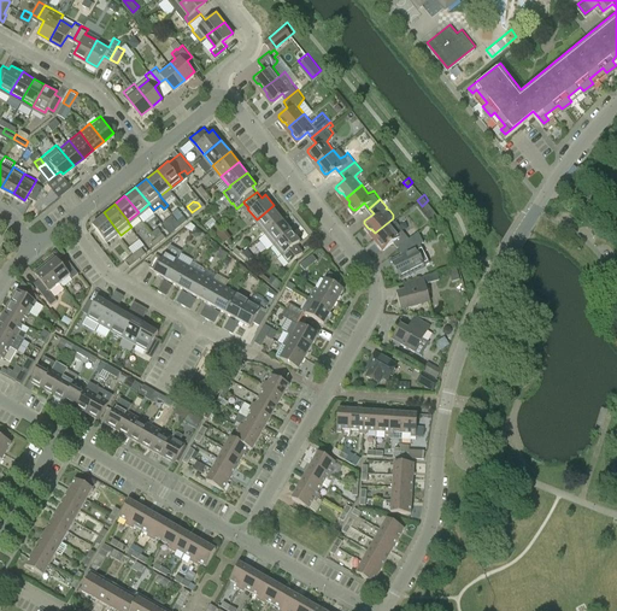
[(265,230),(282,216),(274,205),(257,219),(265,230)]
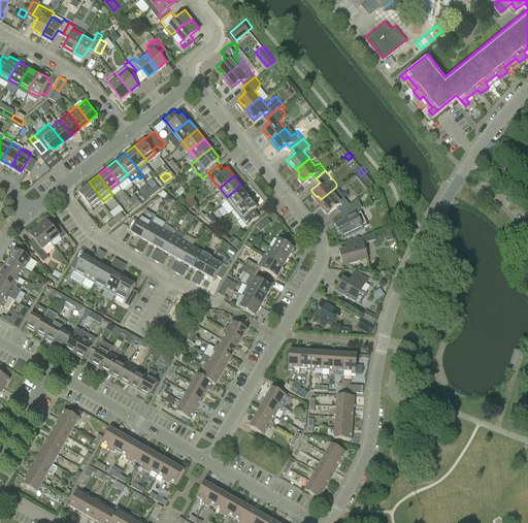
[(91,204),(100,197),(89,182),(78,190),(91,204)]
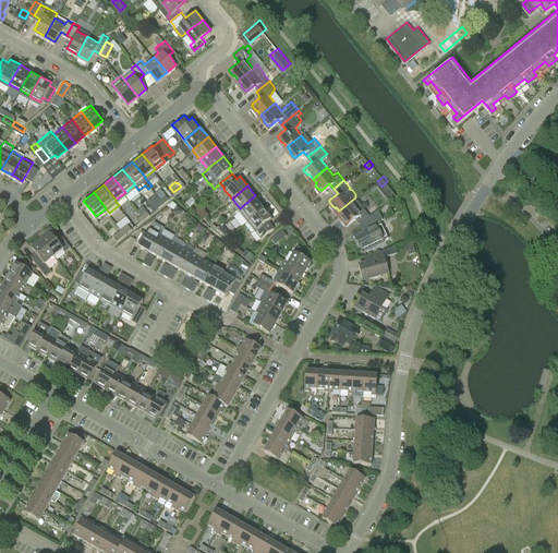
[(247,218),(263,205),(255,195),(240,208),(247,218)]
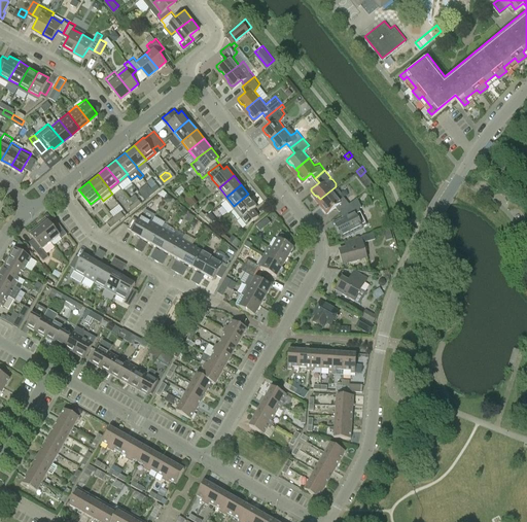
[(325,209),(328,209),(336,204),(340,208),(343,206),(349,201),(343,194),(342,192),(339,187),(336,186),(320,199),(322,203),(322,205),(325,209)]
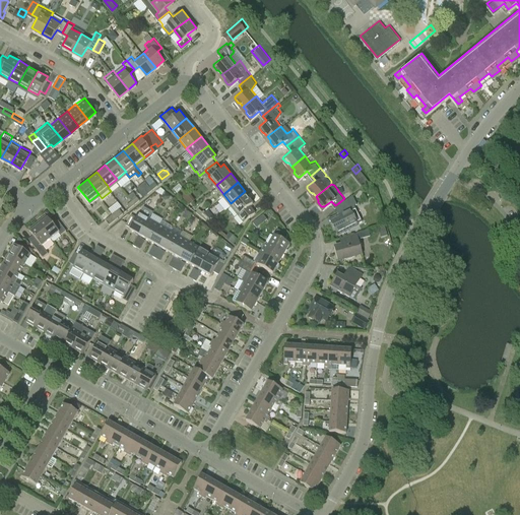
[(194,197),(187,189),(182,193),(189,202),(194,197)]
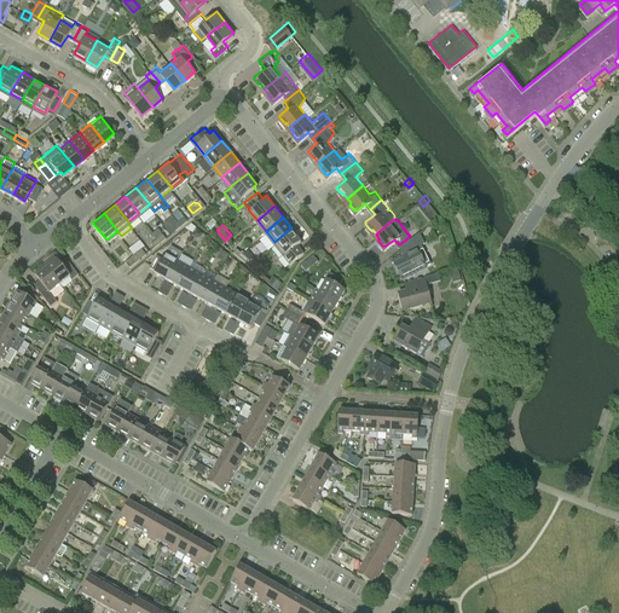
[(304,250),(298,242),(301,238),(291,227),(275,242),(283,253),(284,252),(291,260),(304,250)]
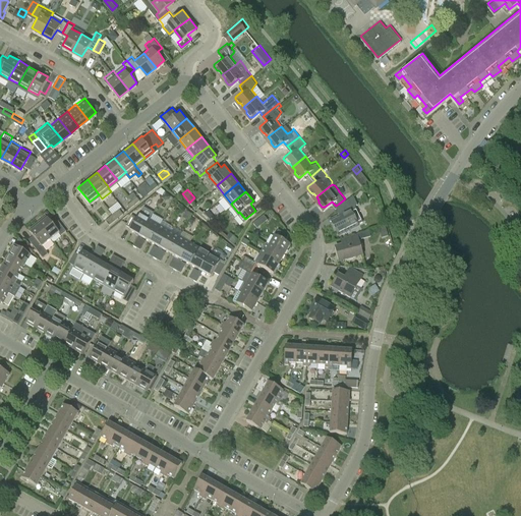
[(362,219),(355,203),(357,202),(353,192),(347,196),(345,198),(339,204),(342,209),(339,210),(341,215),(332,219),(338,231),(343,228),(344,229),(346,230),(349,228),(349,227),(349,226),(362,219)]
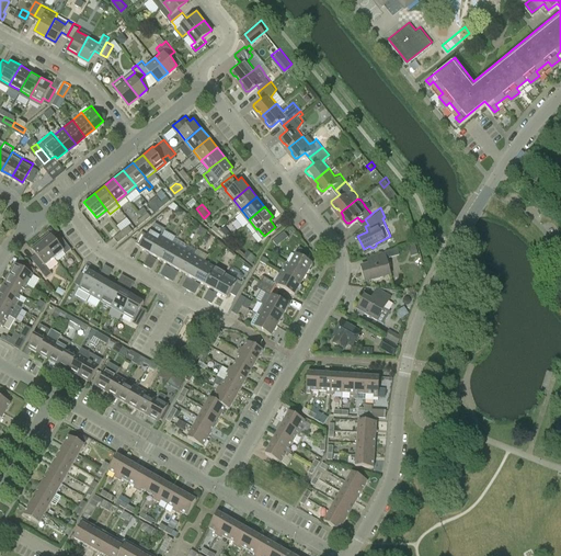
[(121,226),(130,218),(126,214),(117,220),(121,226)]
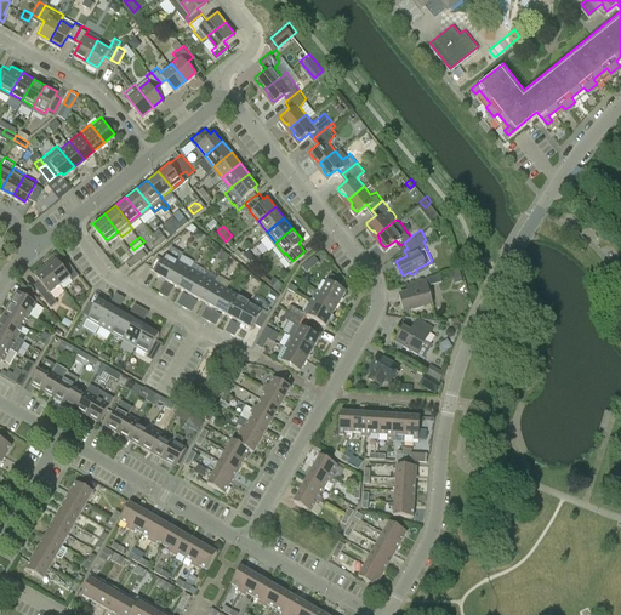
[(134,252),(138,257),(147,251),(142,245),(134,252)]
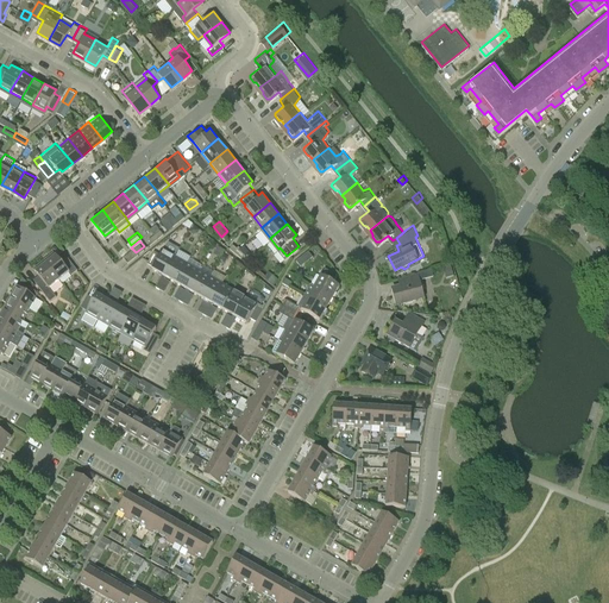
[(214,249),(221,252),(225,246),(218,243),(214,249)]
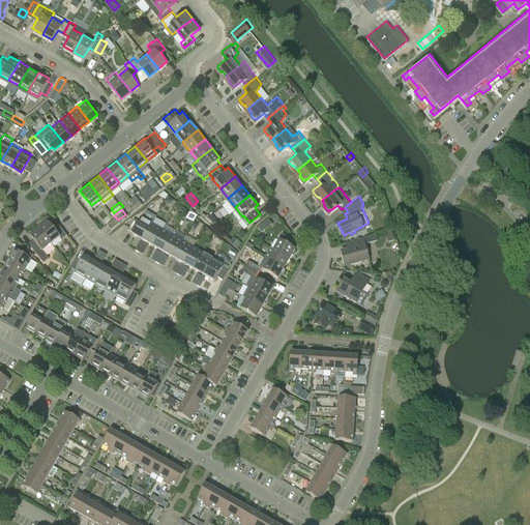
[(141,235),(143,236),(152,220),(142,213),(139,219),(134,215),(127,226),(134,229),(133,231),(141,235)]
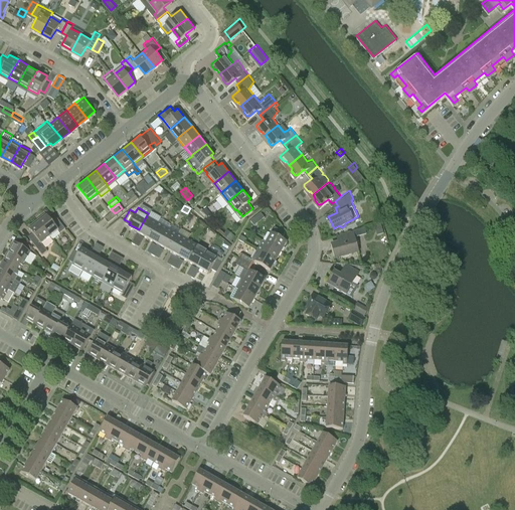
[(254,221),(265,213),(261,208),(250,216),(254,221)]
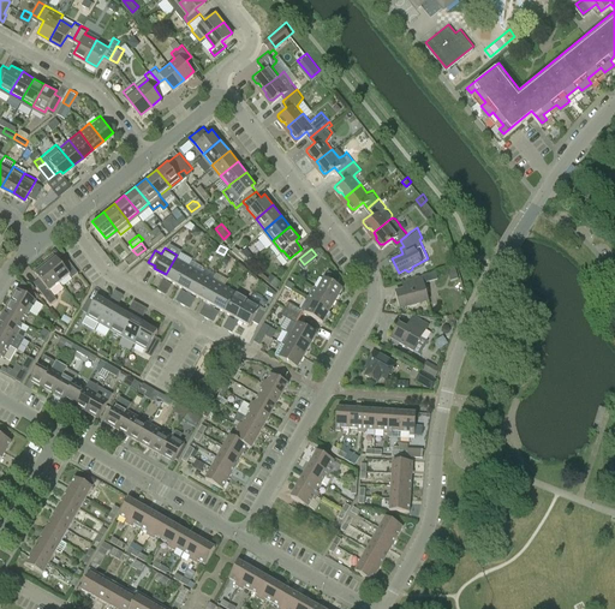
[(129,262),(137,255),(132,250),(124,256),(129,262)]
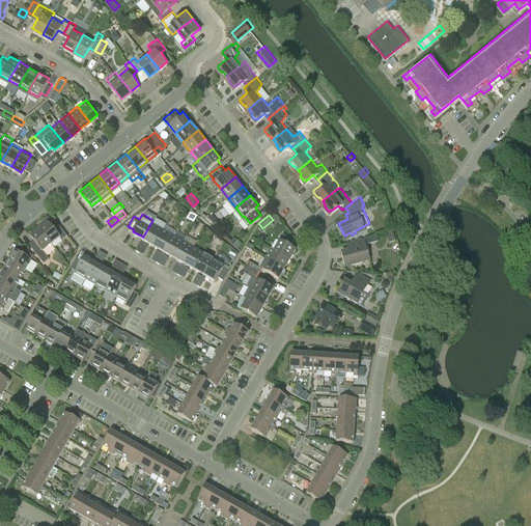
[(59,222),(54,226),(47,217),(38,224),(51,241),(60,233),(62,236),(67,232),(59,222)]
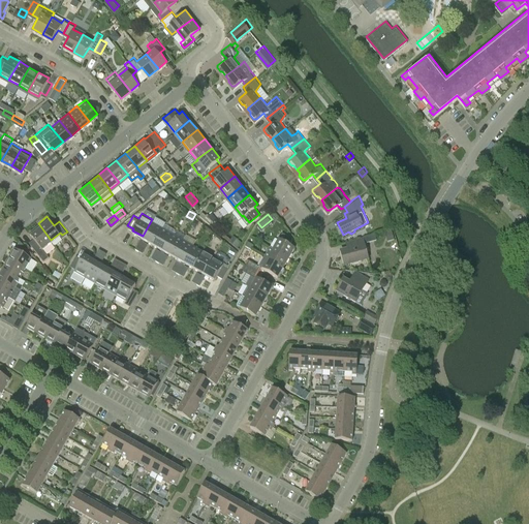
[(153,242),(162,225),(152,219),(143,236),(141,235),(137,241),(141,242),(144,237),(153,242)]
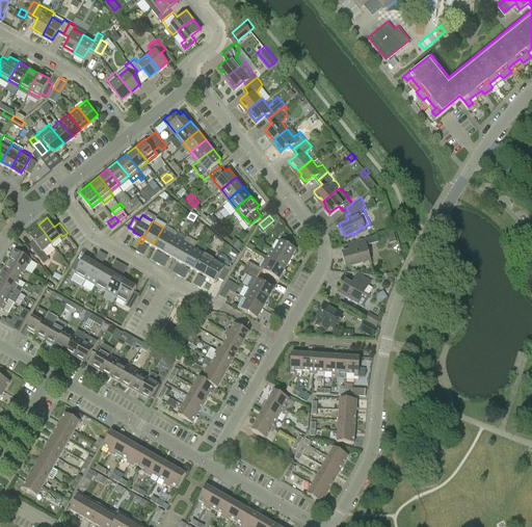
[(49,256),(43,247),(51,241),(38,225),(29,232),(36,240),(31,244),(44,260),(49,256)]
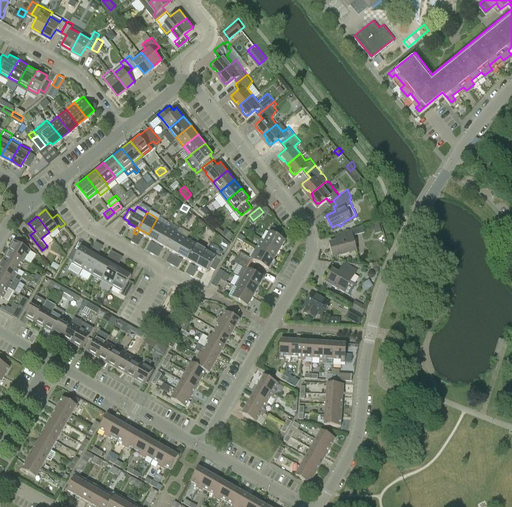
[(159,240),(158,240),(167,223),(157,218),(148,234),(156,239),(153,244),(156,246),(159,240)]
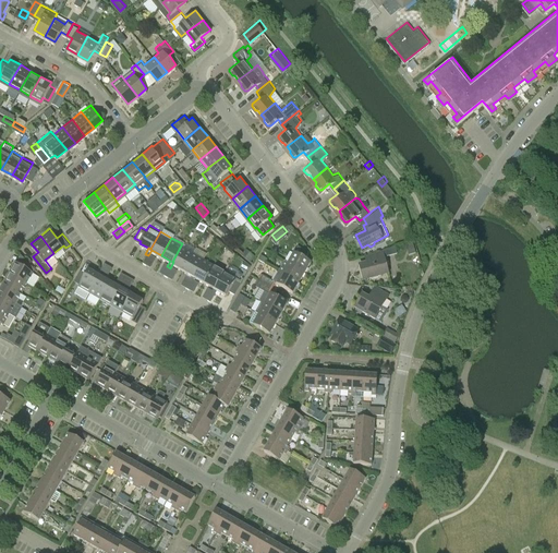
[(413,240),(407,242),(409,250),(416,248),(413,240)]
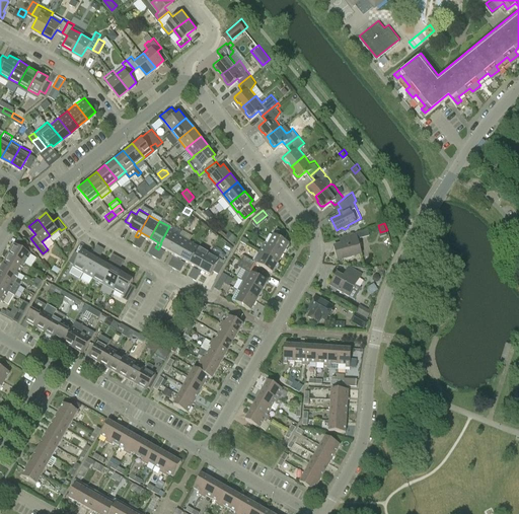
[(277,225),(274,231),(268,241),(284,249),(289,240),(284,237),(287,231),(277,225)]
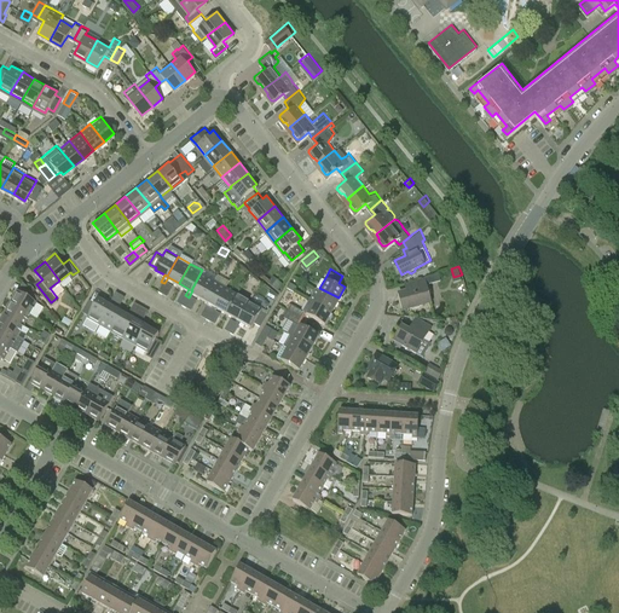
[(203,296),(214,277),(202,270),(191,290),(192,290),(203,296)]
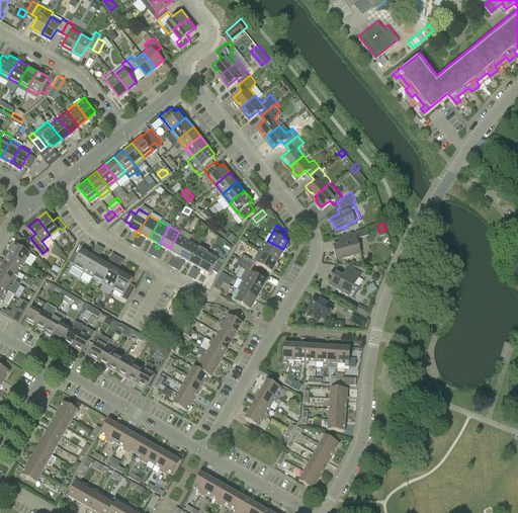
[(233,240),(236,236),(237,236),(228,228),(228,229),(224,233),(233,240)]
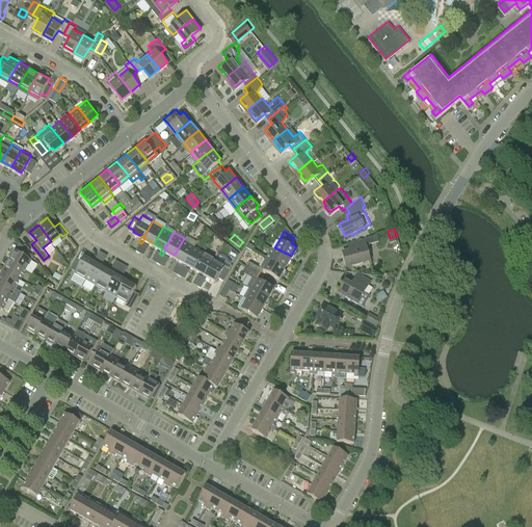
[(342,248),(343,249),(344,249),(347,261),(346,262),(370,256),(367,243),(365,235),(348,241),(349,247),(342,248)]
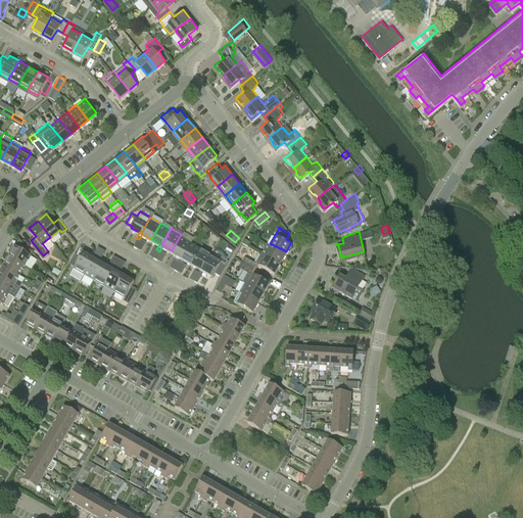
[(180,255),(181,256),(191,240),(181,234),(172,250),(180,255)]
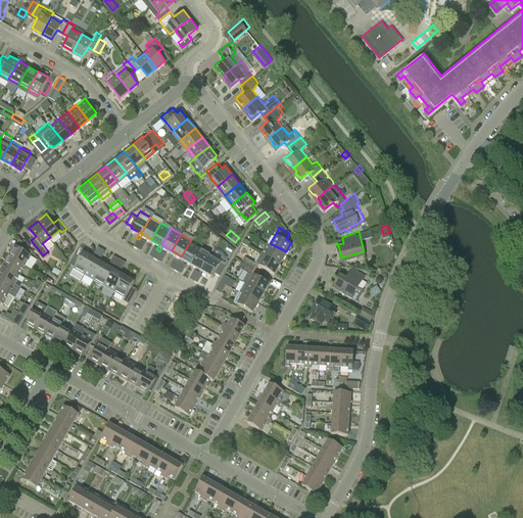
[(17,244),(14,243),(9,252),(25,262),(31,252),(33,249),(21,237),(17,244)]
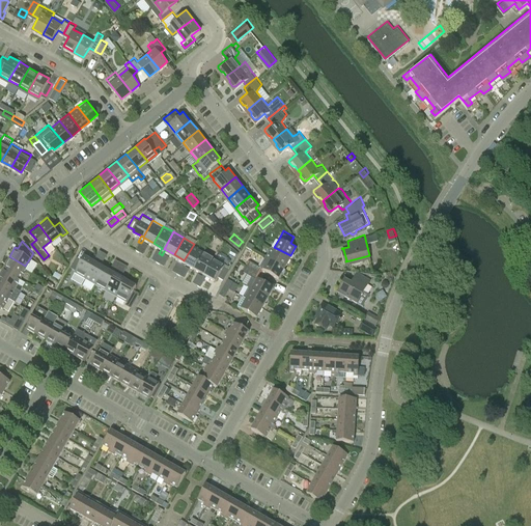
[(194,267),(204,249),(194,244),(184,260),(183,259),(179,265),(183,267),(186,261),(194,267)]
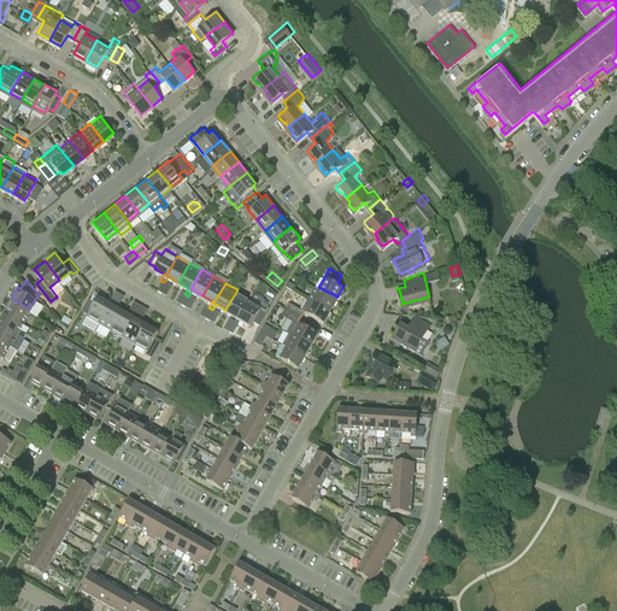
[(312,298),(330,309),(338,297),(318,287),(312,298)]
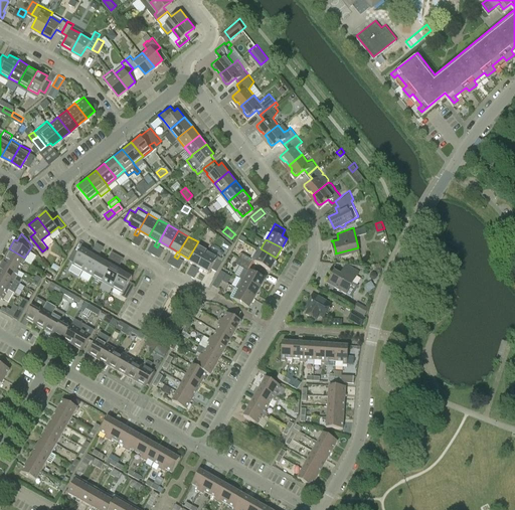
[(200,265),(198,264),(207,247),(198,241),(188,259),(197,263),(194,269),(197,270),(200,265)]
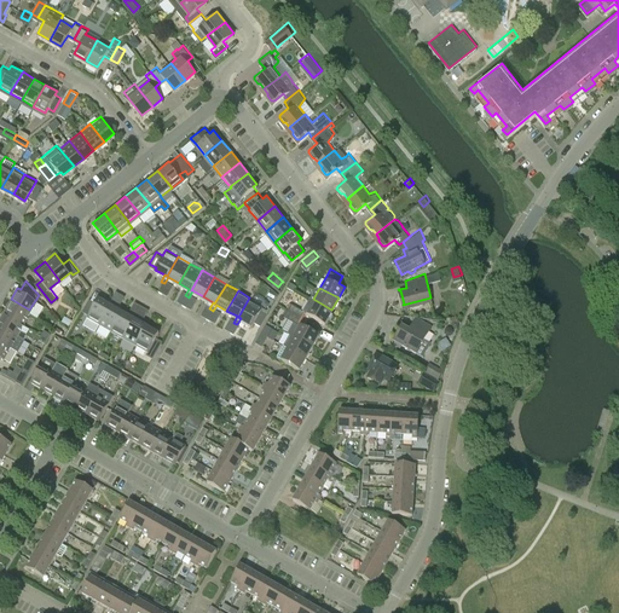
[(110,301),(109,300),(98,294),(96,300),(88,296),(82,308),(88,312),(87,314),(99,321),(110,301)]
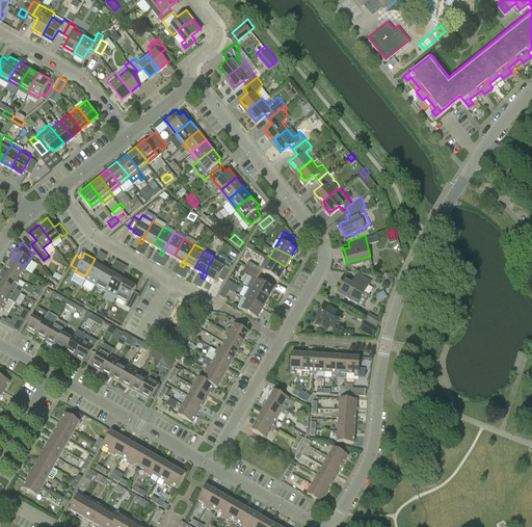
[(96,282),(105,265),(97,260),(100,255),(97,253),(94,258),(95,259),(85,275),(96,282)]
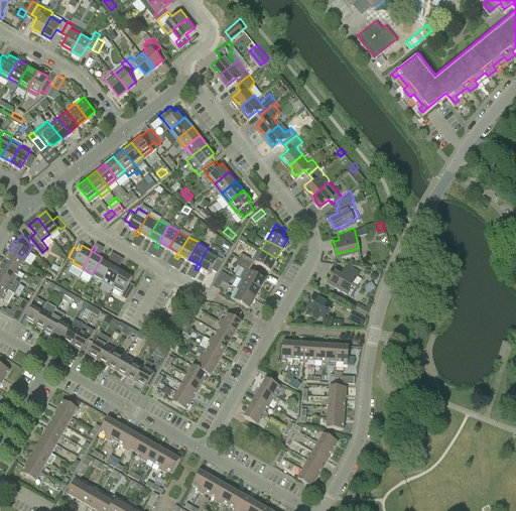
[(199,264),(201,265),(209,270),(212,266),(217,269),(223,258),(218,256),(219,254),(208,248),(199,264)]
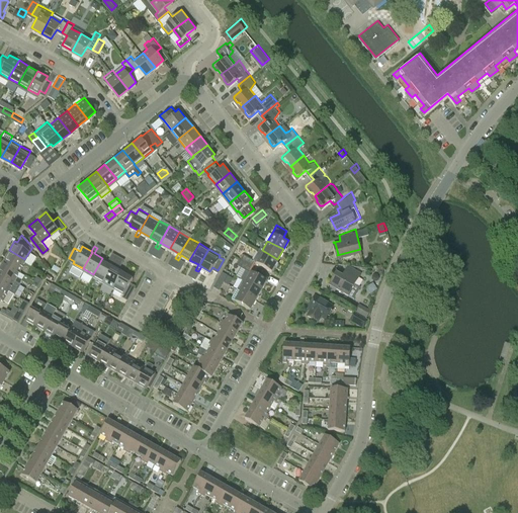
[(262,251),(258,249),(254,257),(244,251),(241,256),(252,263),(254,259),(272,268),(277,259),(262,250),(262,251)]
